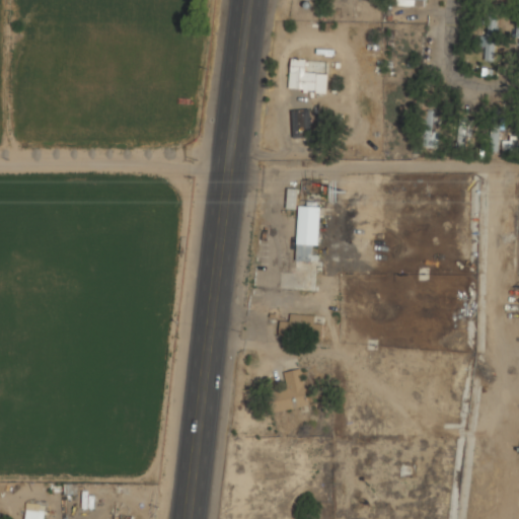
[(497,60),(497,19),(488,19),(488,36),(484,36),(484,60),(497,60)]
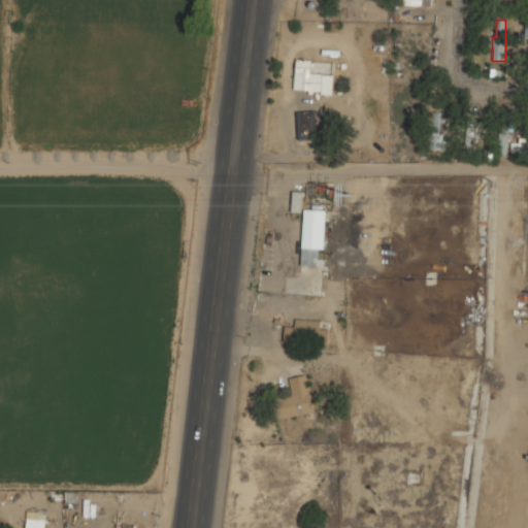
[(293,91),(331,95),(333,73),(312,71),(314,60),(296,59),(293,91)]
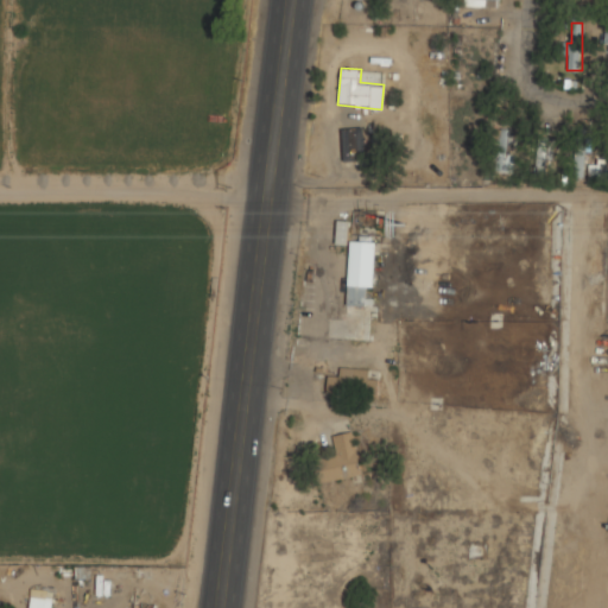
[(363,160),(362,127),(342,127),(343,160),(363,160)]
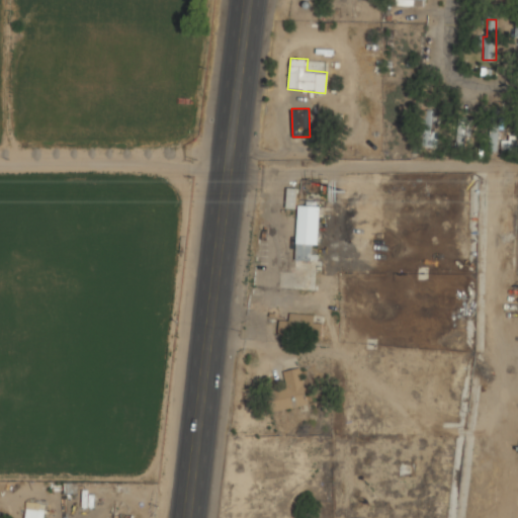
[(424,147),(439,147),(439,110),(424,110),(424,147)]
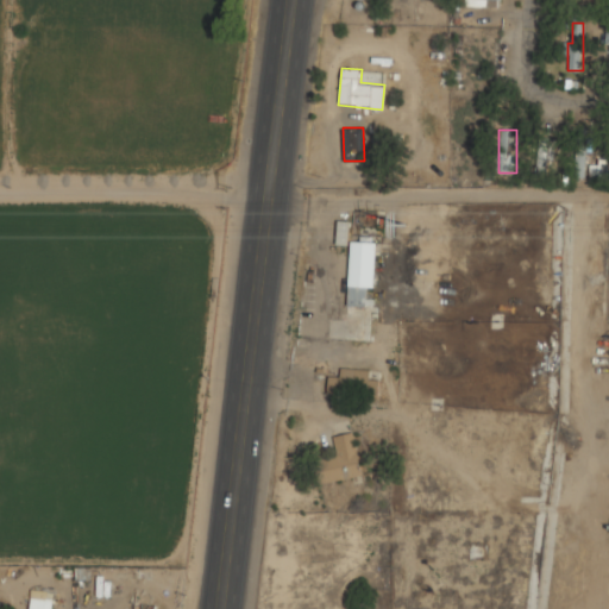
[(567,179),(584,179),(585,142),(567,142),(567,179)]
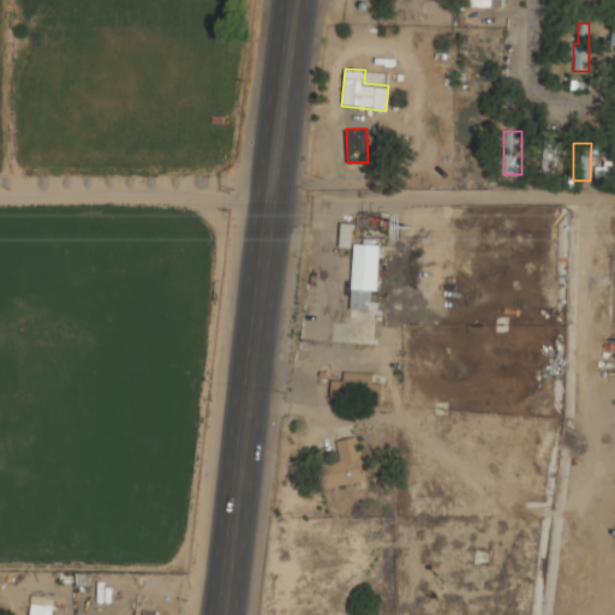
[(557,144),(544,144),(544,175),(557,175),(557,144)]
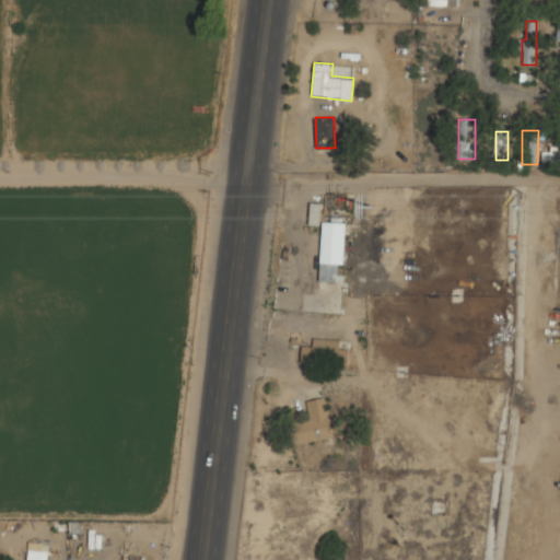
[(321,225),(321,203),(310,202),(308,224),(321,225)]
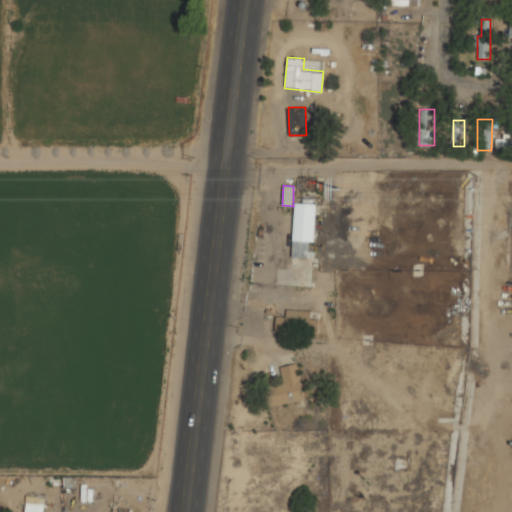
[(316,204),(294,202),(291,268),(275,268),(274,285),(311,287),(316,204)]
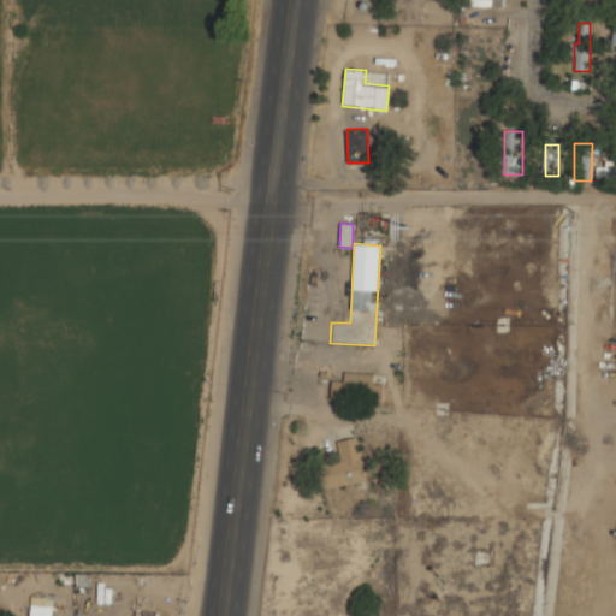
[(332,380),(331,400),(381,403),(383,384),(373,384),(373,374),(343,372),(343,380),(332,380)]
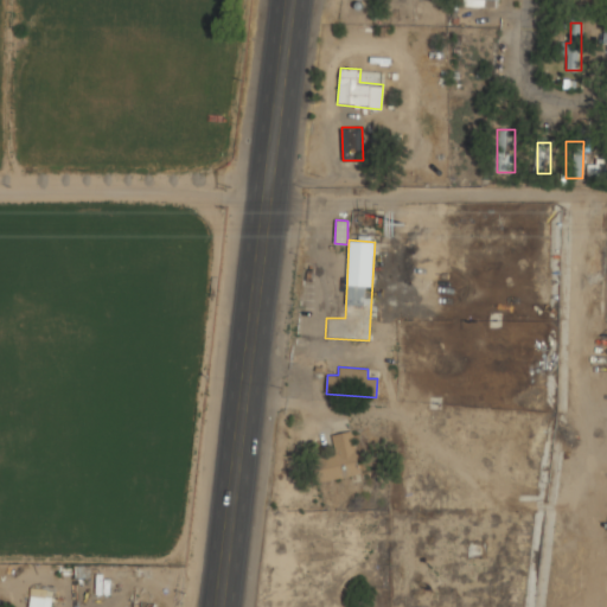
[(331,434),(333,451),(314,454),(318,481),(360,475),(353,430),(331,434)]
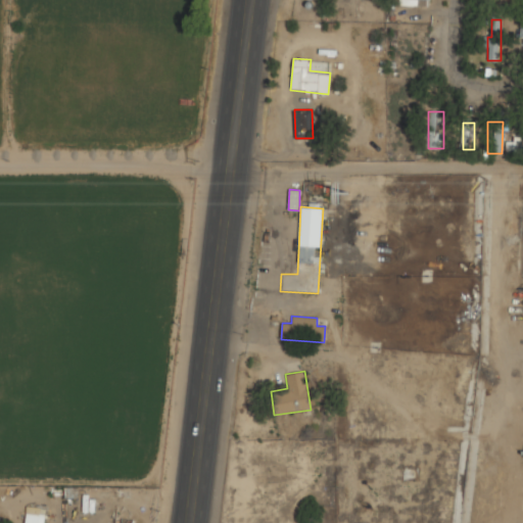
[(24,522),(43,522),(44,507),(25,506),(24,522)]
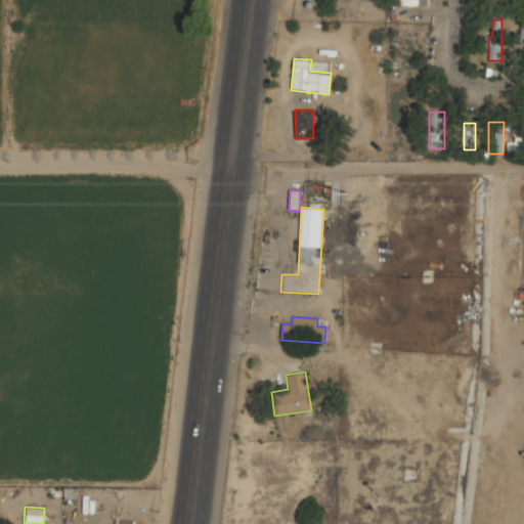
All buildings are outlined.
